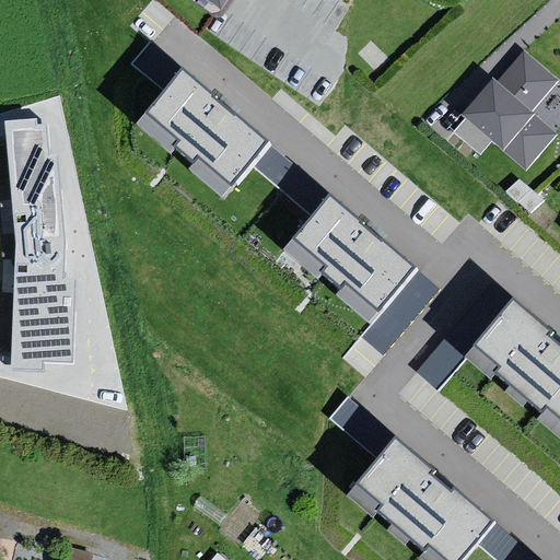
[(228,0),(206,0),(222,10),(228,0)]
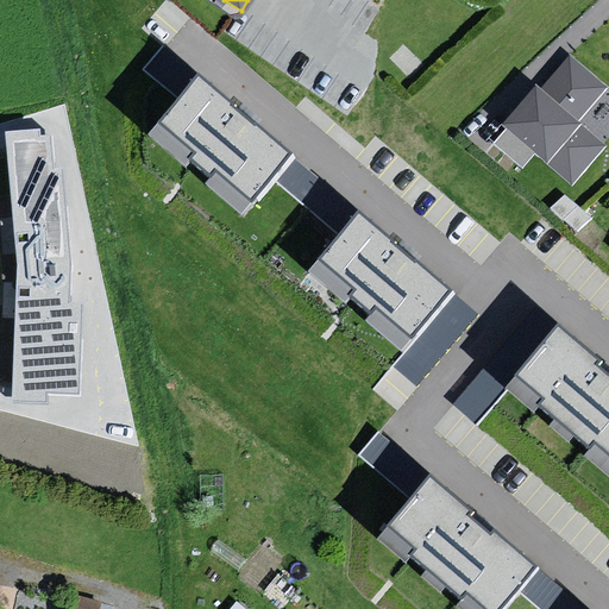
[(537,85),(503,124),(572,184),(608,145),(579,120),(608,87),(571,55),(541,88),(537,85)]
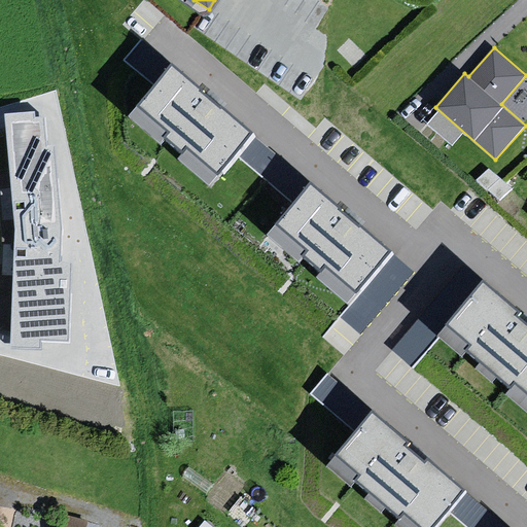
[(173,65),(130,115),(162,143),(165,139),(182,153),(178,159),(212,187),(255,136),(173,65)]
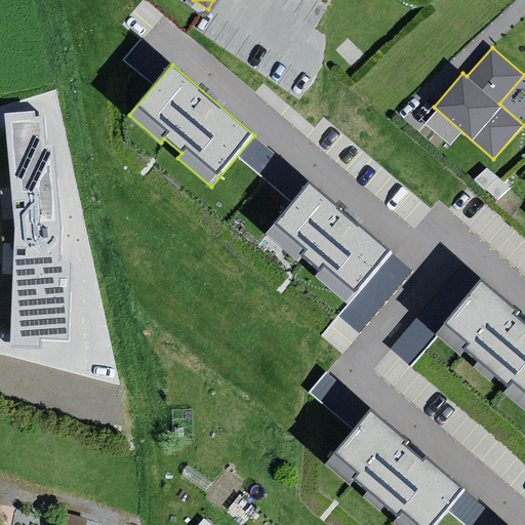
[(36,110),(2,111),(15,228),(7,349),(42,348),(42,339),(69,338),(71,264),(59,264),(61,228),(52,145),(46,145),(46,116),(36,116),(36,110)]
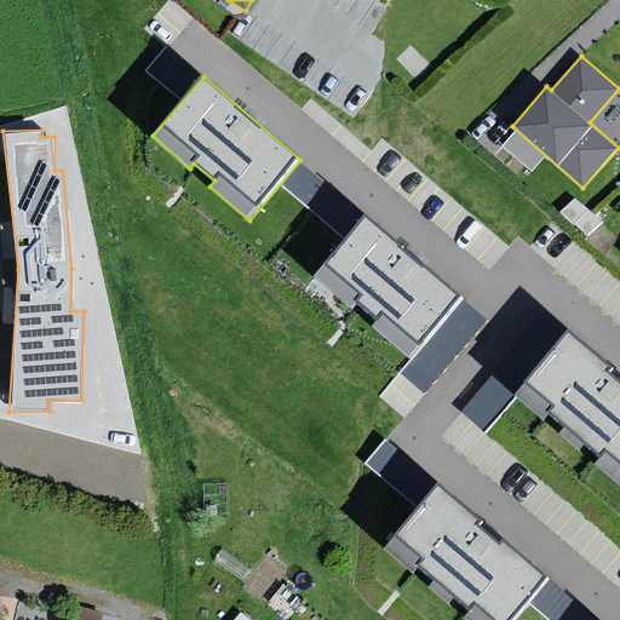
[(302,195),(328,219),(345,201),(319,177),(302,195)]
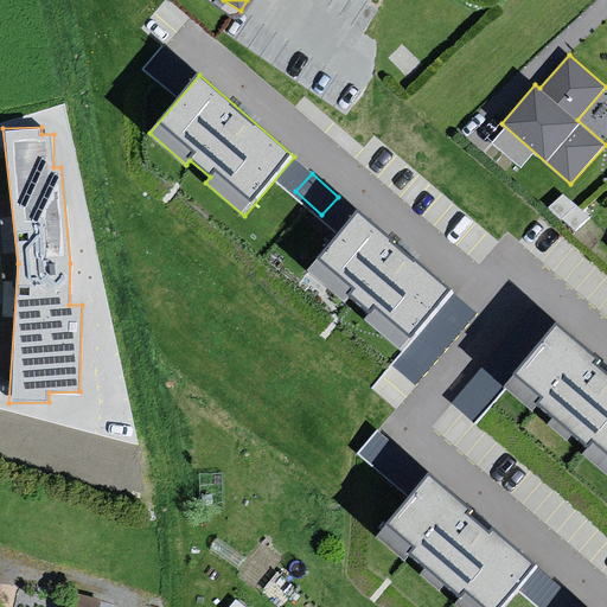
[(358,212),(308,270),(345,302),(350,298),(369,314),(364,320),(403,353),(454,294),(358,212)]
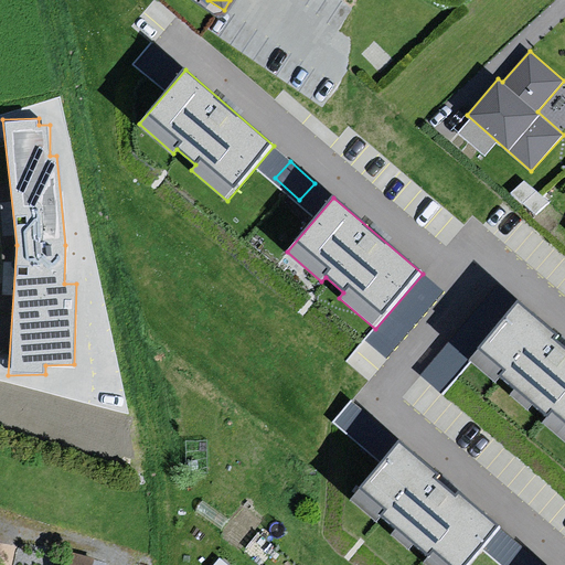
[(560,338),(521,305),(472,361),(498,382),(502,376),(547,416),(545,423),(564,439),(564,348),(556,341),(560,338)]
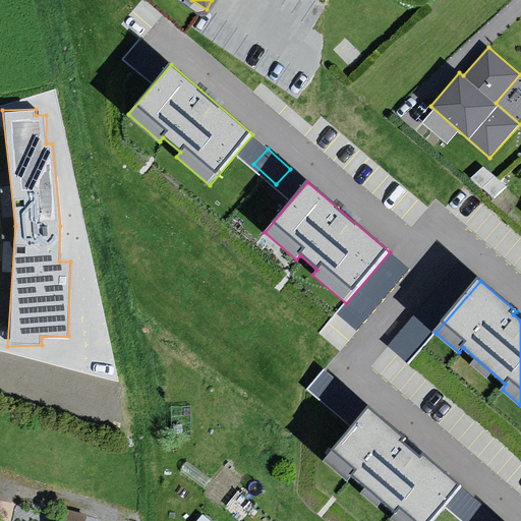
[(426,296),(390,344),(411,360),(448,311),(426,296)]
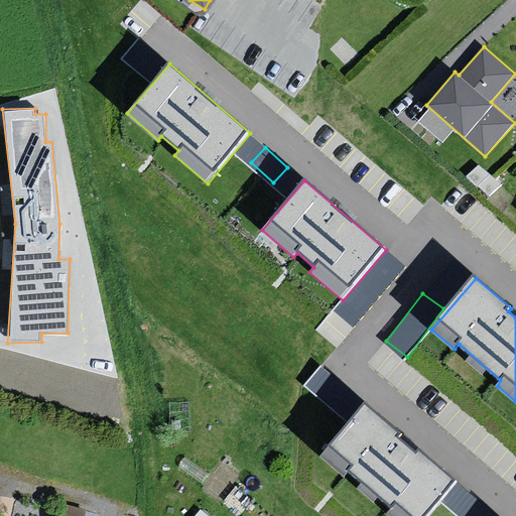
[(321,362),(304,384),(352,420),(368,398),(321,362)]
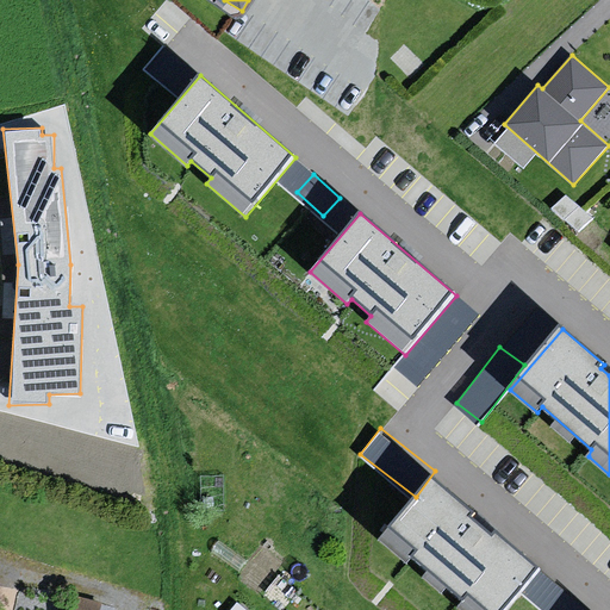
[(474,514),(433,479),(381,539),(408,561),(412,556),(461,598),(459,607),(462,609),(504,609),(540,570),(496,531),(492,536),(471,517),(474,514)]
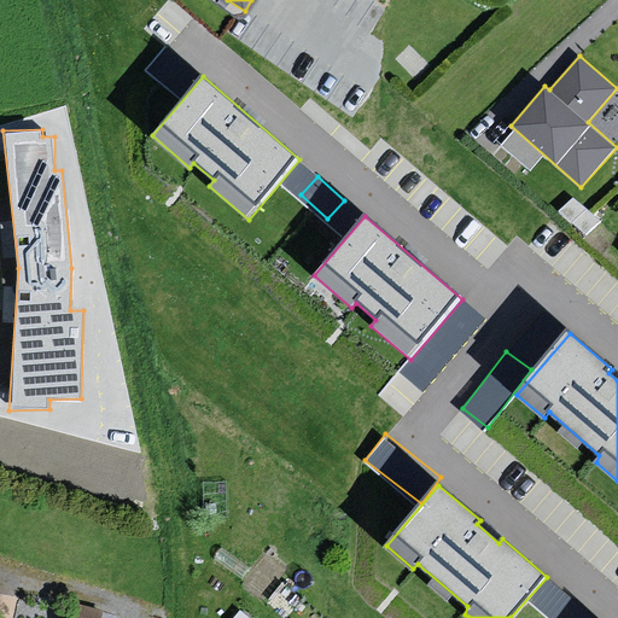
[(256,617),(242,606),(231,617),(256,617)]
